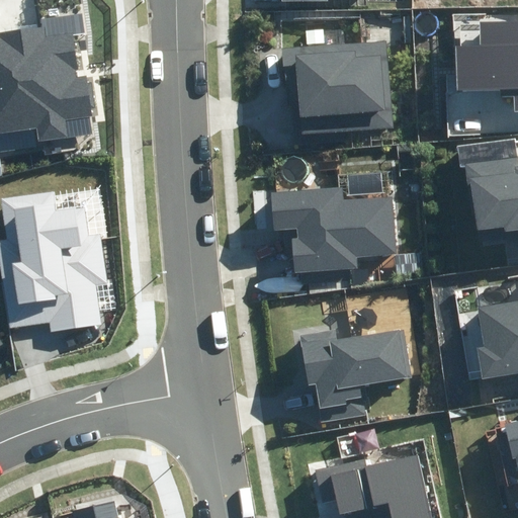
[(514,111),(517,110),(517,21),(479,23),(480,47),(456,48),(457,91),(499,89),(499,97),(514,96),(514,111)]
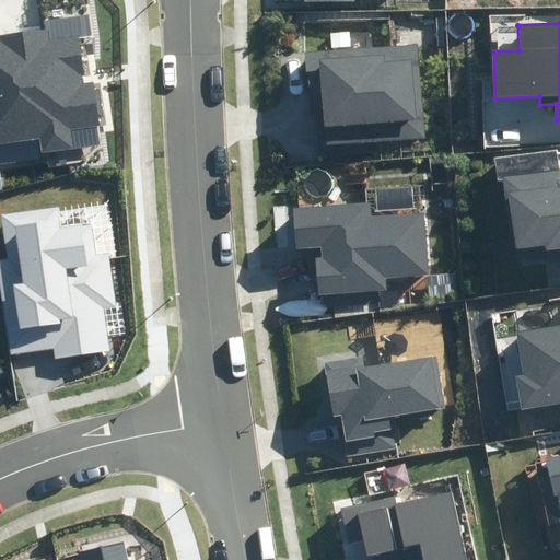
[(0,142),(41,137),(43,152),(73,148),(70,129),(100,125),(93,81),(80,83),(79,74),(84,73),(79,34),(50,38),(48,27),(0,35),(0,142)]
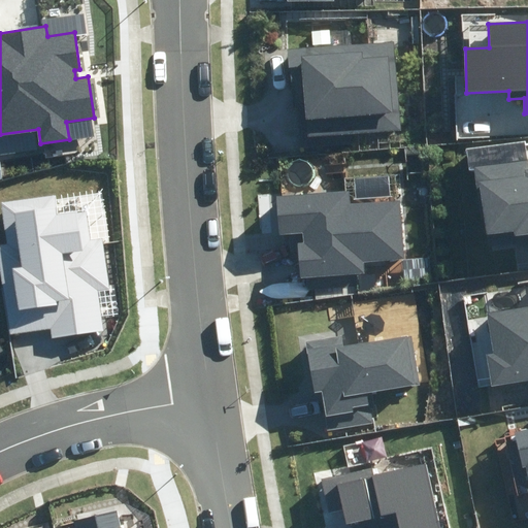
[(306,138),(402,130),(395,40),(289,50),(294,112),(303,111),(306,138)]
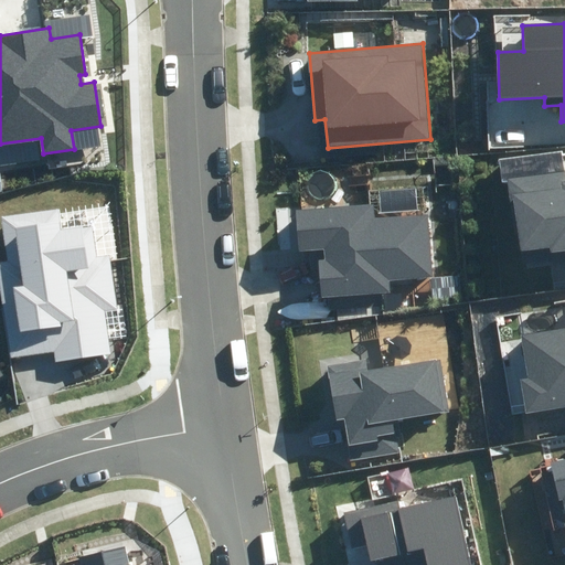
[(564,170),(504,180),(509,204),(514,203),(524,268),(564,260),(564,170)]
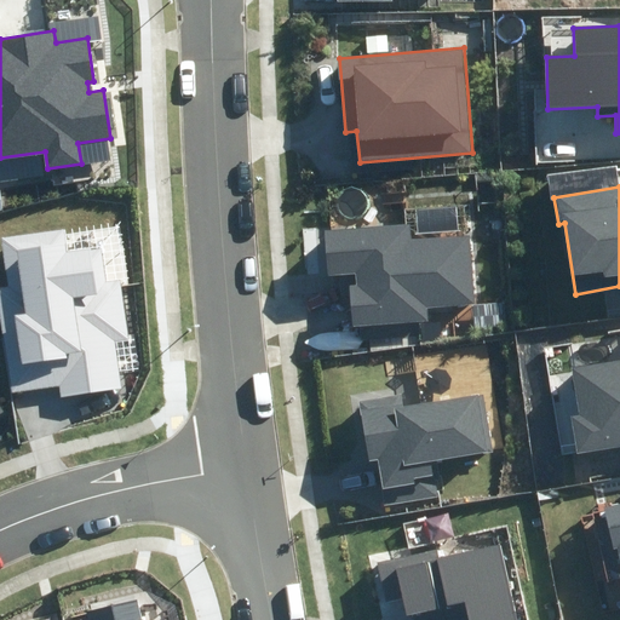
[(351,288),(355,328),(430,321),(429,306),(475,303),(470,234),(412,239),(411,224),(323,231),(327,275),(356,273),(357,287),(351,288)]
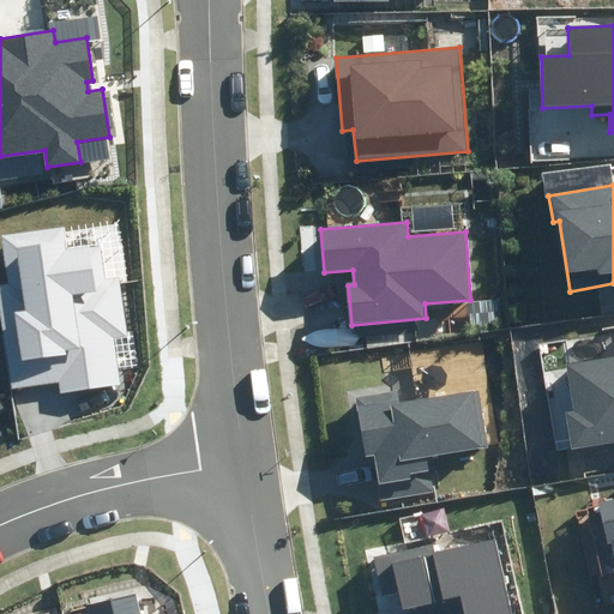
[(0,287),(0,306),(12,387),(59,381),(60,395),(121,385),(114,337),(128,336),(120,277),(104,280),(100,245),(71,248),(67,229),(2,238),(10,286),(0,287)]
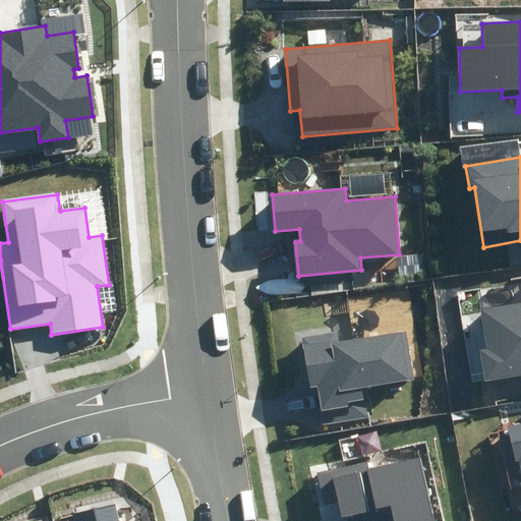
[(520,375),(520,303),(480,310),(486,351),(479,353),(483,383),(520,375)]
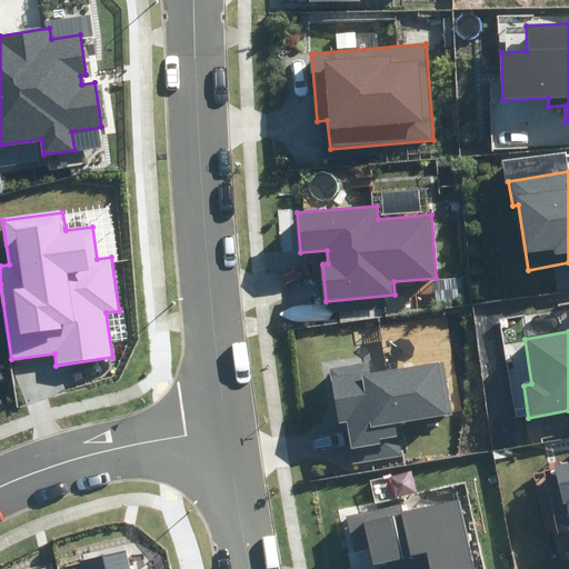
[(346,423),(352,465),(406,456),(401,422),(452,415),(443,359),(373,371),(371,360),(328,367),(338,425),(346,423)]
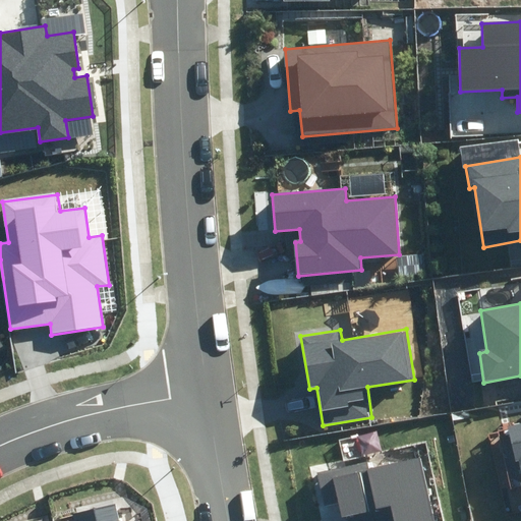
[(520,423),(508,426),(515,461),(519,460),(520,470),(520,481),(520,482),(520,487),(520,423)]
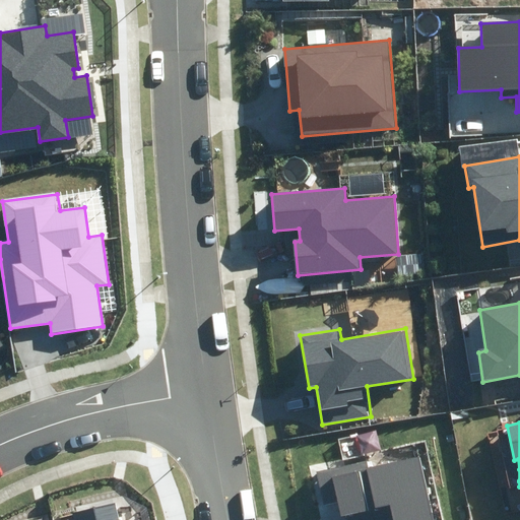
[(346,514),(346,519),(436,519),(423,456),(369,468),(367,460),(315,471),(322,506),(337,503),(340,516),(346,514)]
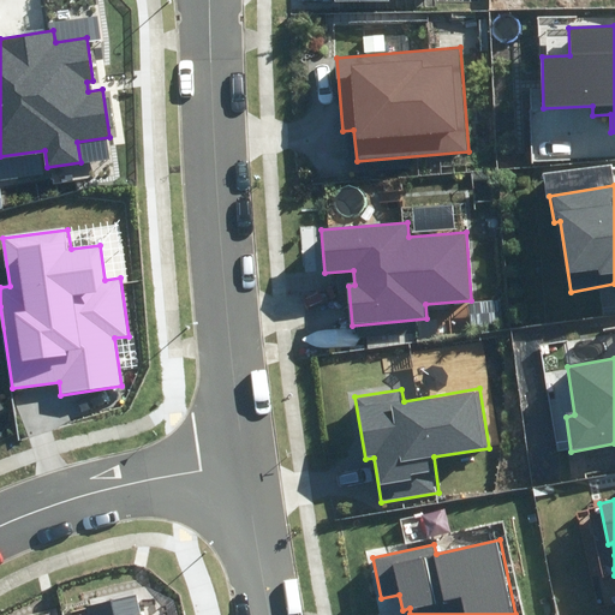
[(138,614),(135,596),(85,605),(87,614),(138,614)]
